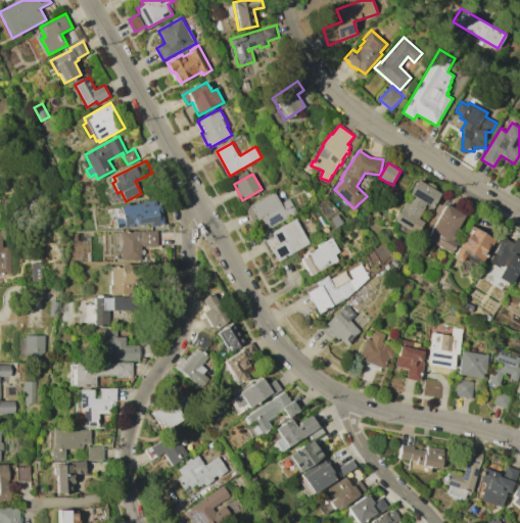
[(397,218),(396,217),(398,211),(400,212),(402,211),(400,210),(406,202),(409,204),(414,195),(410,193),(418,180),(441,193),(433,207),(427,204),(419,219),(425,222),(418,234),(395,221),(397,218)]
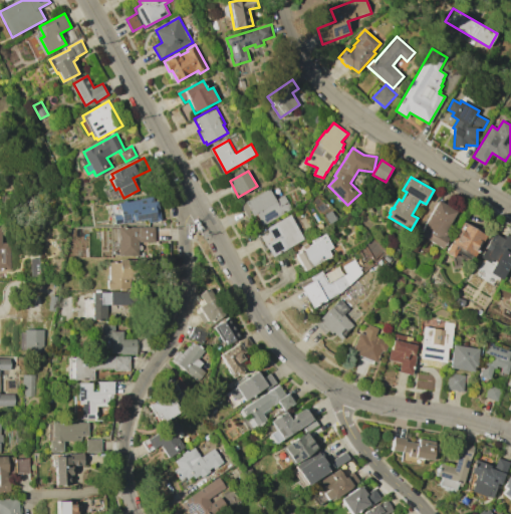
[(270,189),(276,200),(285,195),(293,210),(262,226),(256,214),(248,218),(241,204),(270,189)]
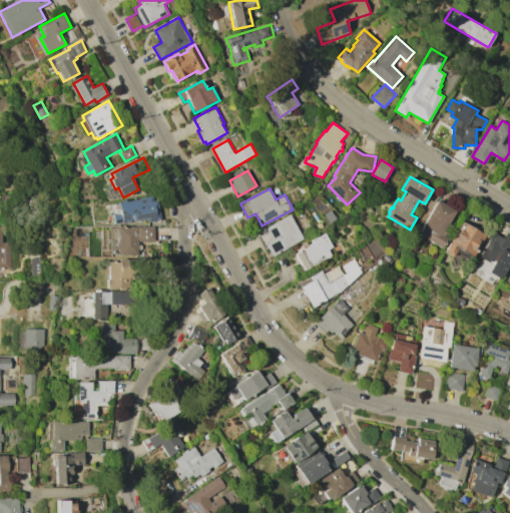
[(122,201),(122,200),(127,199),(127,200),(153,196),(154,201),(158,200),(161,219),(149,221),(148,217),(113,223),(112,215),(120,213),(118,202),(122,201)]
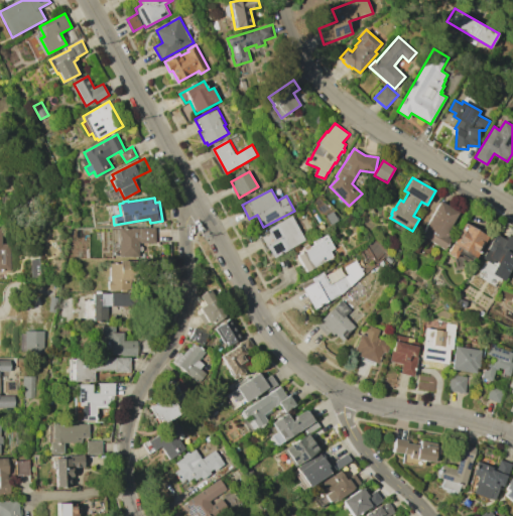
[(441,201),(461,212),(449,232),(451,233),(449,237),(452,239),(445,249),(421,235),(441,201)]
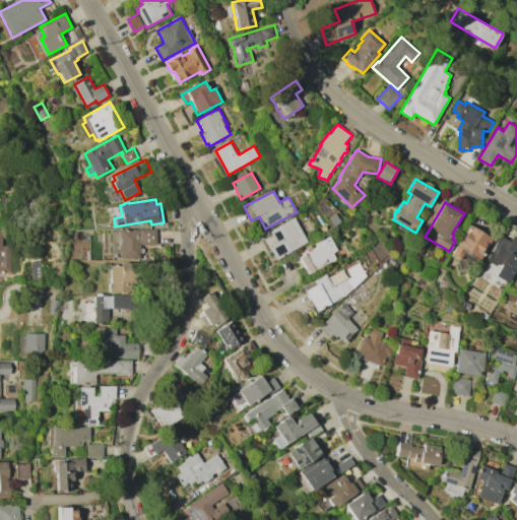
[(270,233),(269,231),(296,216),(310,242),(276,260),(274,257),(272,258),(261,238),(270,233)]
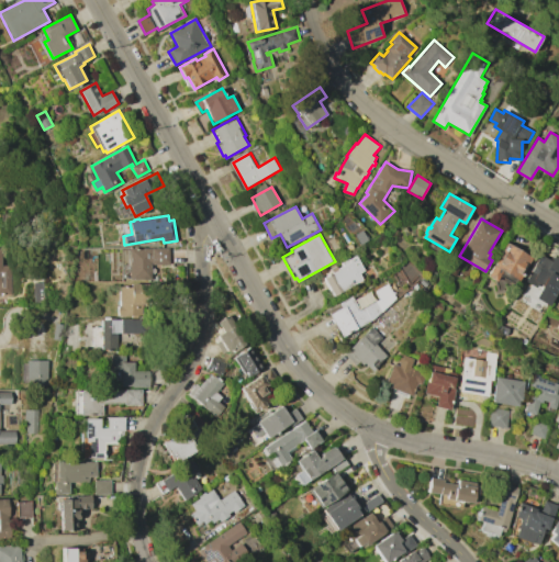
[(507,242),(533,257),(520,280),(517,280),(515,284),(500,274),(496,281),(487,276),(507,242)]
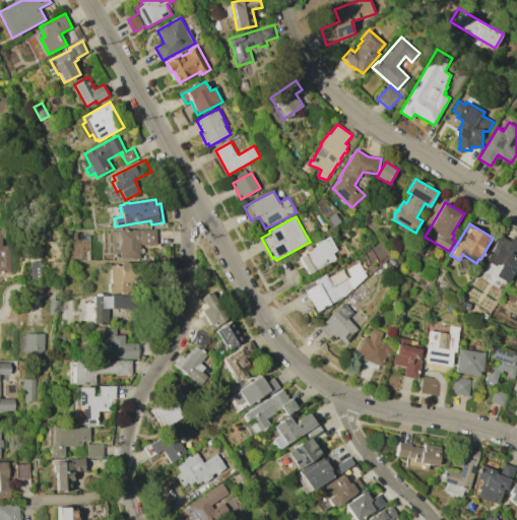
[(120,230),(157,229),(157,245),(141,245),(141,258),(120,258),(120,230)]
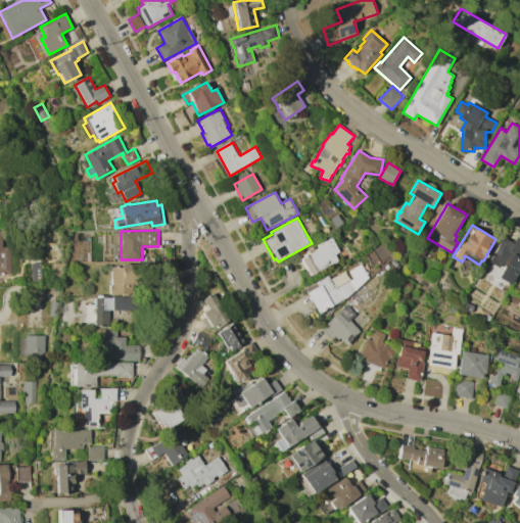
[(0,231),(3,231),(3,247),(12,247),(12,274),(0,274),(0,231)]
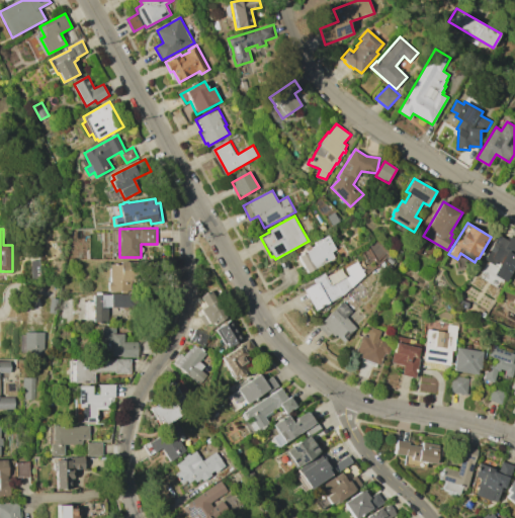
[(307,251),(305,248),(310,245),(312,248),(318,245),(316,243),(329,235),(336,248),(344,244),(349,254),(341,259),(336,249),(332,252),(335,257),(308,273),(298,256),(307,251)]
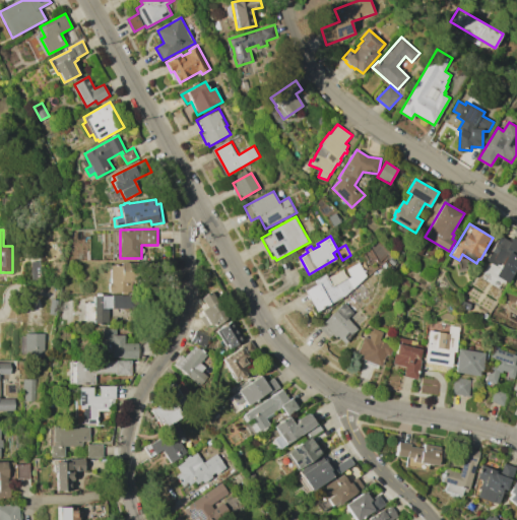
[(516,266),(507,283),(495,276),(502,264),(499,262),(497,266),(487,260),(501,236),(511,242),(513,238),(516,240),(516,266)]
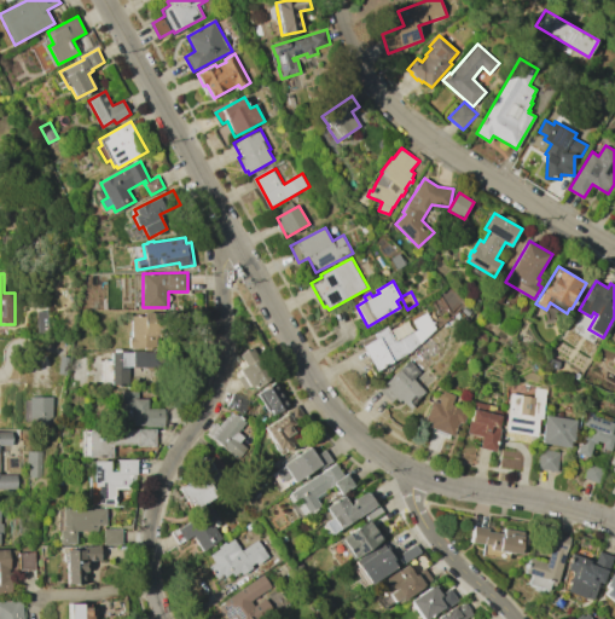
[(48,311),(50,333),(39,333),(38,311),(48,311)]
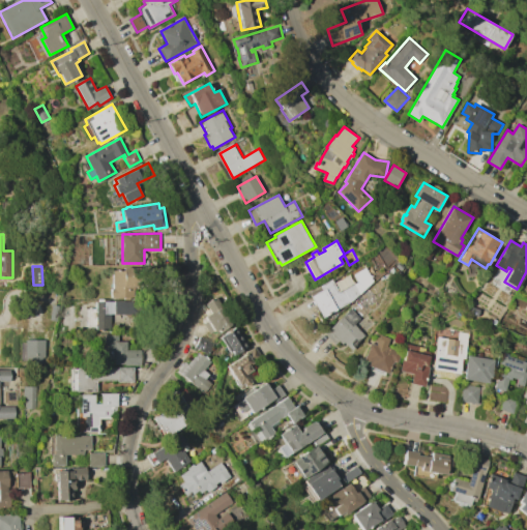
[(114,270),(126,270),(126,267),(145,267),(145,287),(136,287),(136,297),(132,297),(132,299),(125,299),(125,297),(113,297),(113,289),(114,289),(114,270)]
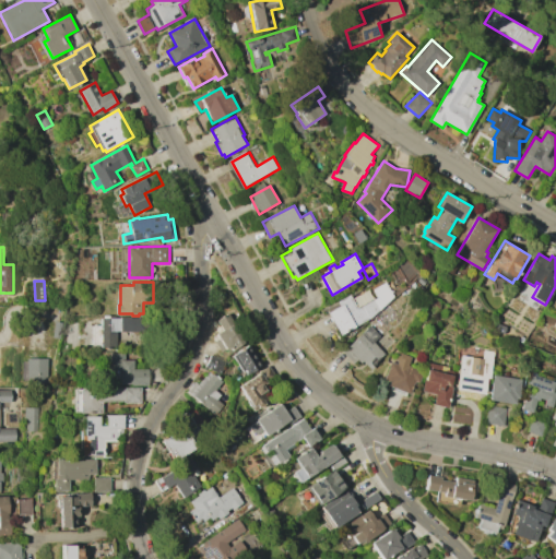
[(328,312),(339,306),(336,301),(350,294),(358,308),(377,297),(373,289),(387,282),(395,296),(383,307),(371,318),(355,326),(340,335),(328,312)]
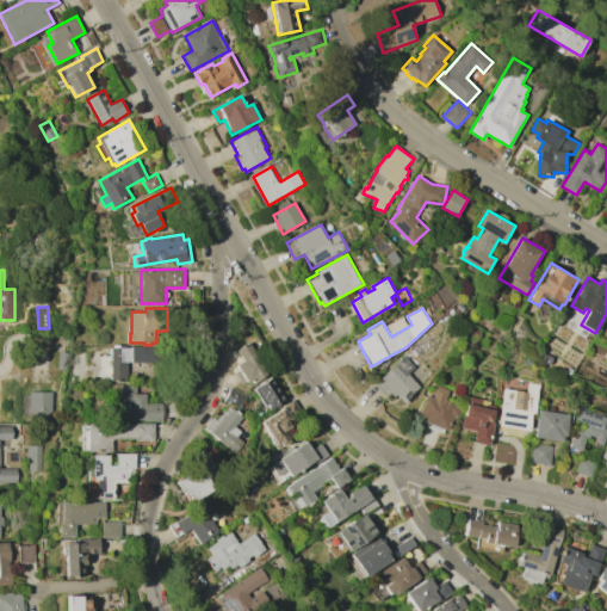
[(240,370),(236,365),(243,360),(236,350),(248,341),(256,353),(254,355),(267,374),(253,383),(252,381),(248,382),(247,381),(242,384),(235,374),(240,370)]
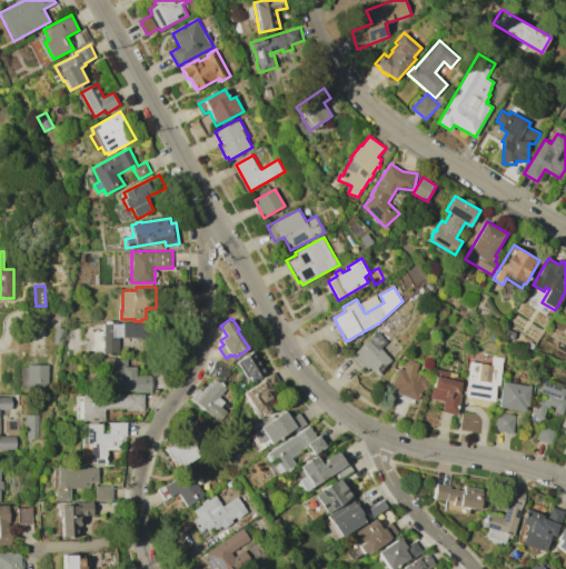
[(150,323),(150,337),(120,337),(120,353),(105,353),(105,323),(150,323)]
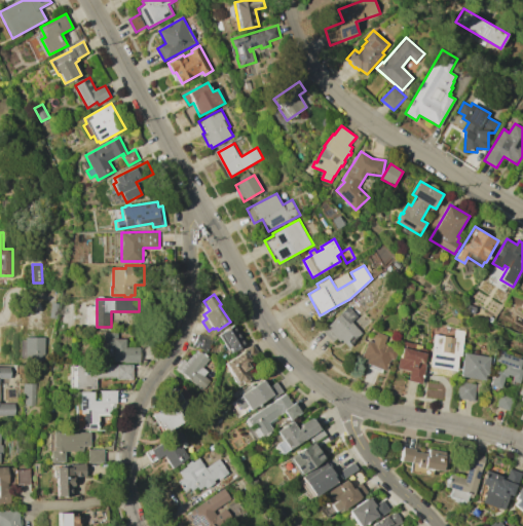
[(61,303),(58,318),(50,317),(52,302),(61,303)]
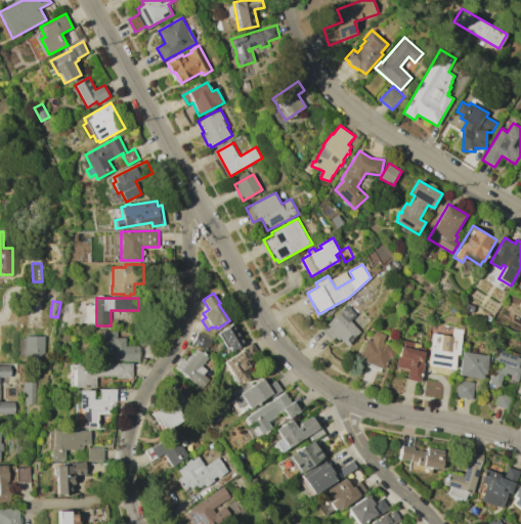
[(468,303),(476,306),(473,312),(466,310),(468,303)]
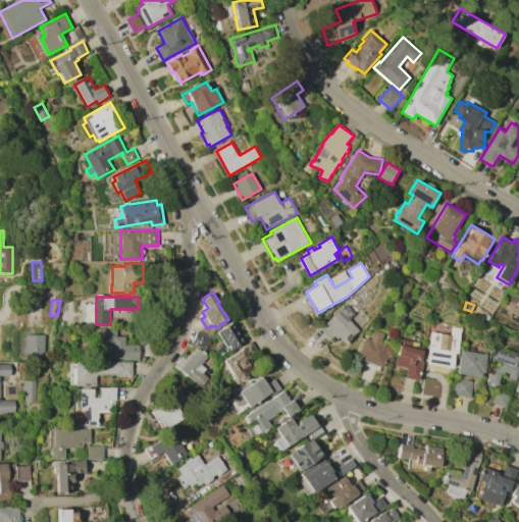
[(323,322),(325,323),(346,303),(356,314),(350,319),(361,331),(346,345),(339,337),(336,340),(333,336),(330,340),(318,326),(323,322)]
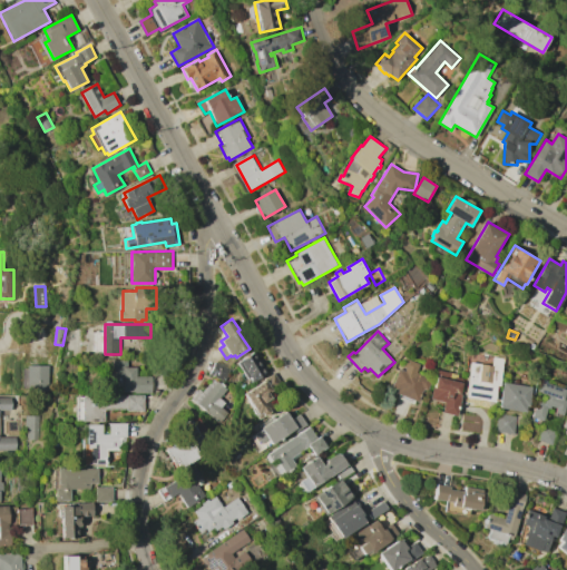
[(252,353),(266,374),(254,381),(254,380),(252,382),(250,379),(248,380),(237,363),(252,353)]
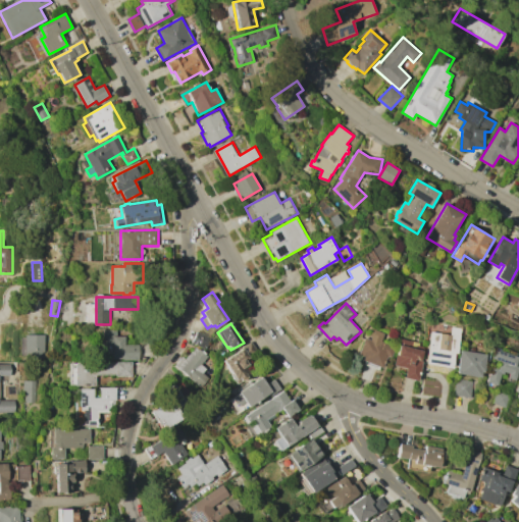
[(431,331),(451,334),(452,326),(462,327),(458,353),(455,352),(453,367),(426,363),(431,331)]
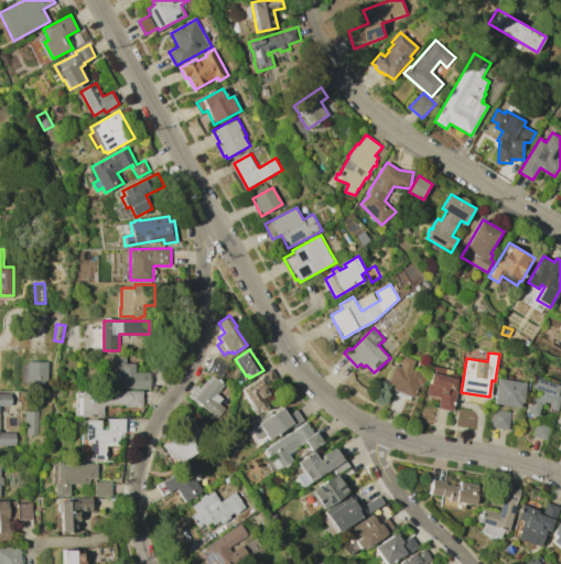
[(395,365),(401,367),(402,365),(398,362),(402,354),(416,360),(412,369),(428,375),(423,387),(419,384),(414,398),(411,397),(410,400),(395,393),(396,390),(392,389),(394,386),(388,382),(395,365)]
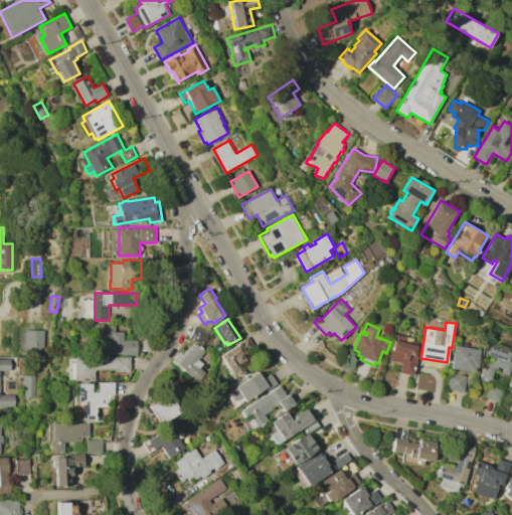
[(103,325),(115,325),(115,331),(125,331),(125,340),(138,340),(139,354),(114,355),(114,345),(104,345),(103,325)]
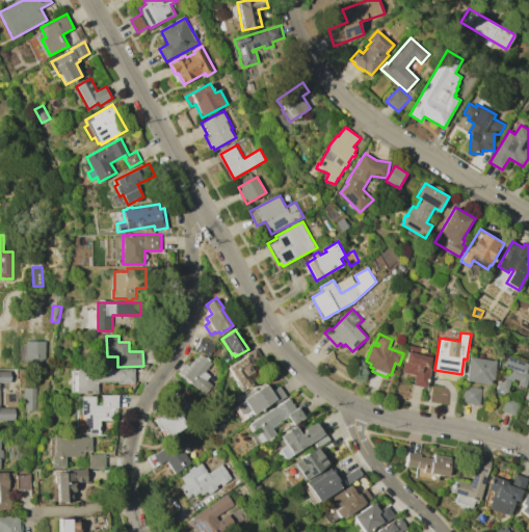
[(202,337),(216,343),(211,355),(196,349),(202,337)]
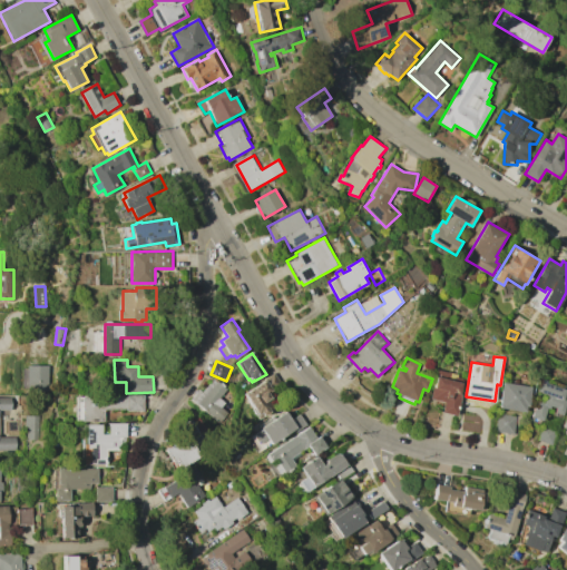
[(29,365),(50,365),(50,389),(29,389),(29,365)]
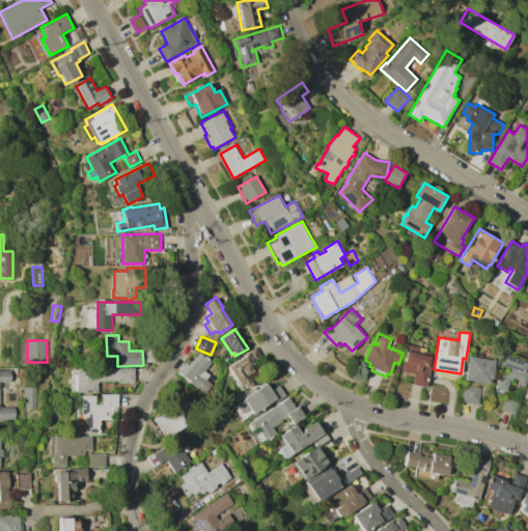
[(404,360),(405,360),(408,344),(427,350),(427,352),(433,354),(429,367),(431,368),(425,387),(411,384),(414,374),(400,371),(404,360)]
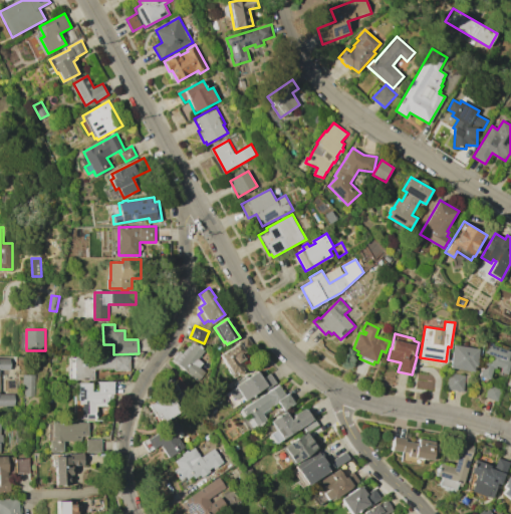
[(247,336),(253,346),(241,354),(244,358),(242,360),(247,367),(243,369),(244,370),(234,377),(227,368),(229,367),(220,354),(247,336)]
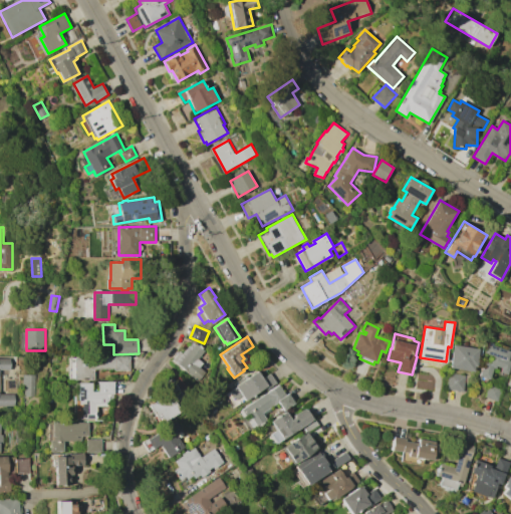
[(485,360),(490,362),(493,356),(485,353),(489,341),(494,343),(493,345),(510,350),(510,357),(509,360),(510,360),(510,367),(508,374),(501,371),(502,368),(497,366),(496,368),(493,367),(489,378),(479,375),(485,360)]
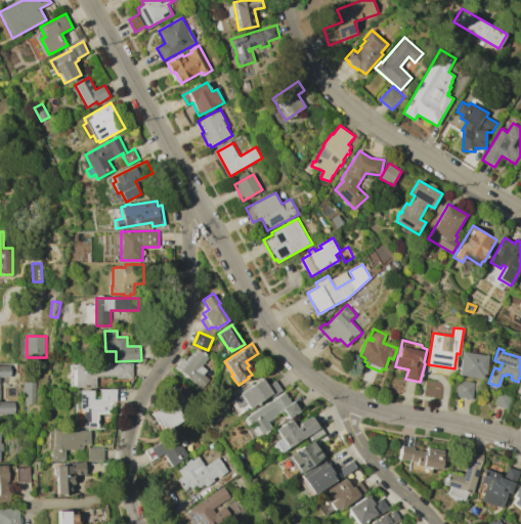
[(183,358),(186,360),(196,349),(199,351),(200,350),(203,353),(204,351),(208,354),(207,356),(209,357),(203,365),(208,370),(204,375),(210,380),(203,389),(175,367),(183,358)]
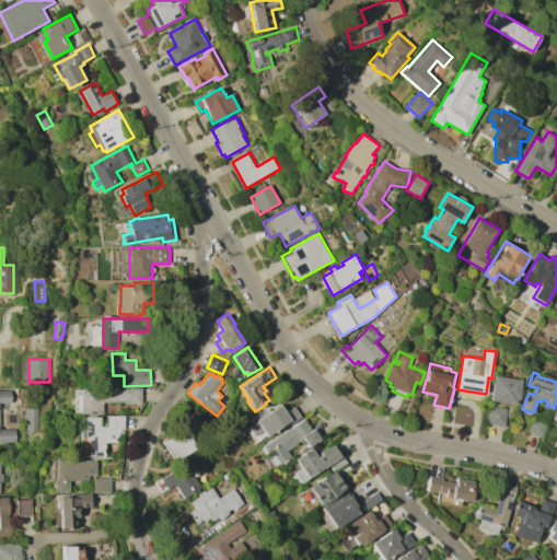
[(496,375),(524,380),(521,399),(518,399),(517,405),(491,400),(496,375)]
